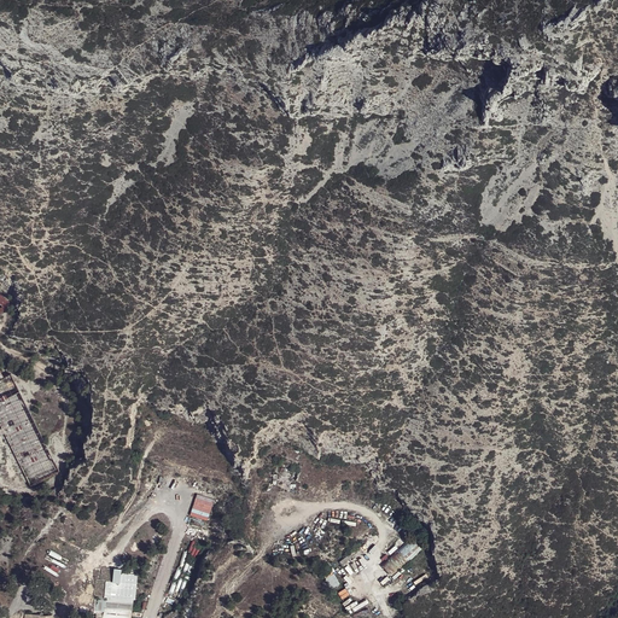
[(0,315),(11,303),(0,293),(0,315)]
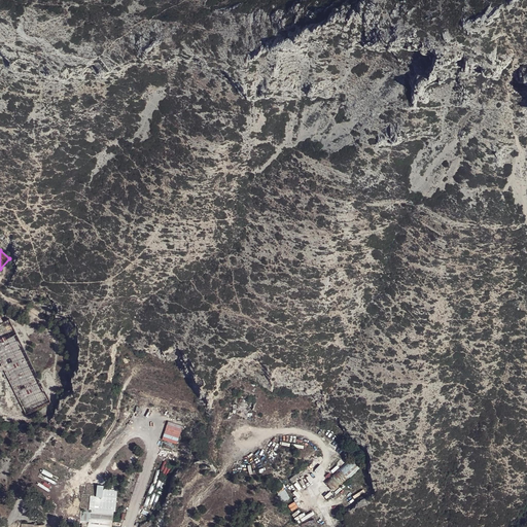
[(8,310),(6,314),(26,325),(29,320),(8,310)]
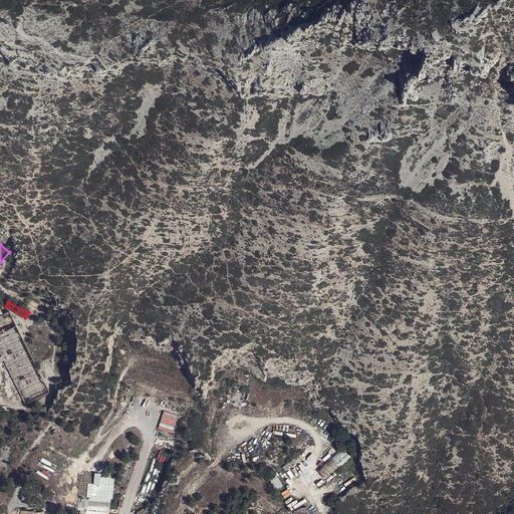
[(0,349),(26,403),(50,391),(9,310),(2,313),(0,314),(0,349)]
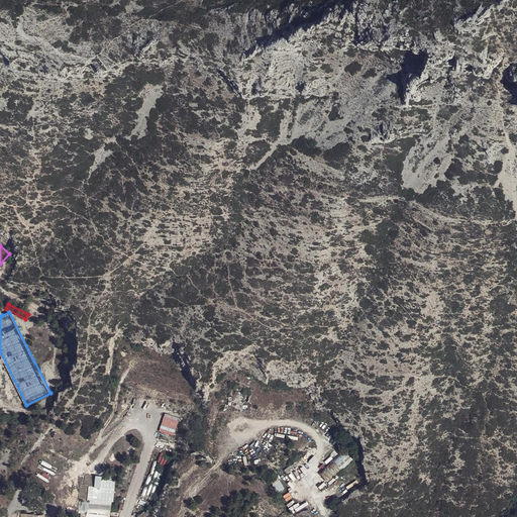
[(173,436),(180,418),(165,413),(159,431),(173,436)]
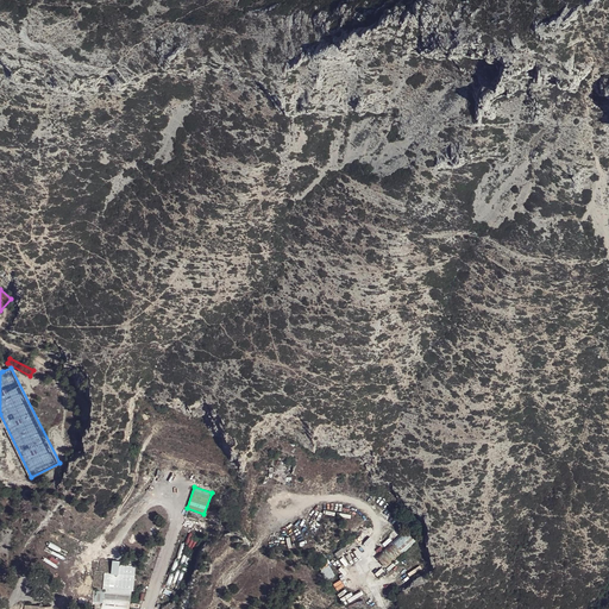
[(377,554),(388,566),(416,541),(405,529),(377,554)]
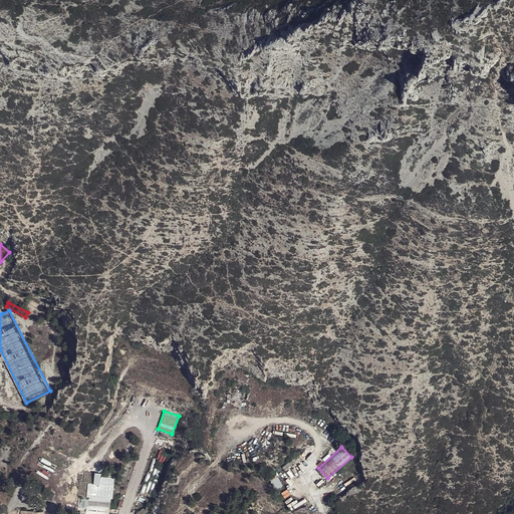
[(112,499),(114,478),(100,477),(101,472),(95,471),(93,482),(89,482),(87,494),(80,495),(78,509),(80,509),(78,513),(109,513),(111,498),(112,499)]
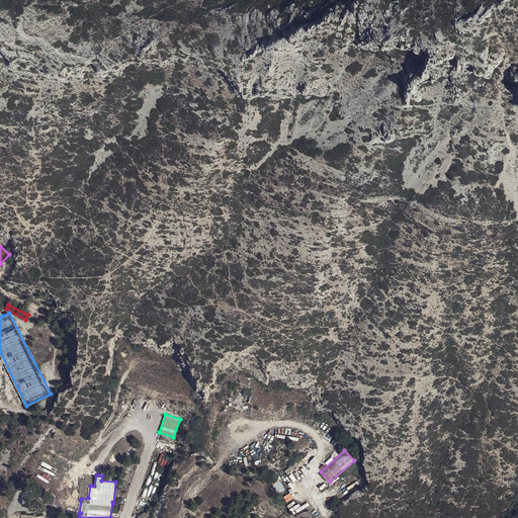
[(280,480),(273,483),(277,492),(284,488),(280,480)]
